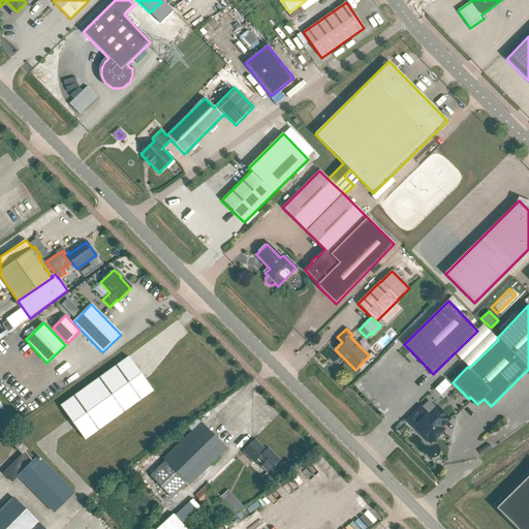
[(384,349),(394,340),(387,335),(377,345),(379,347),(381,346),(384,349)]
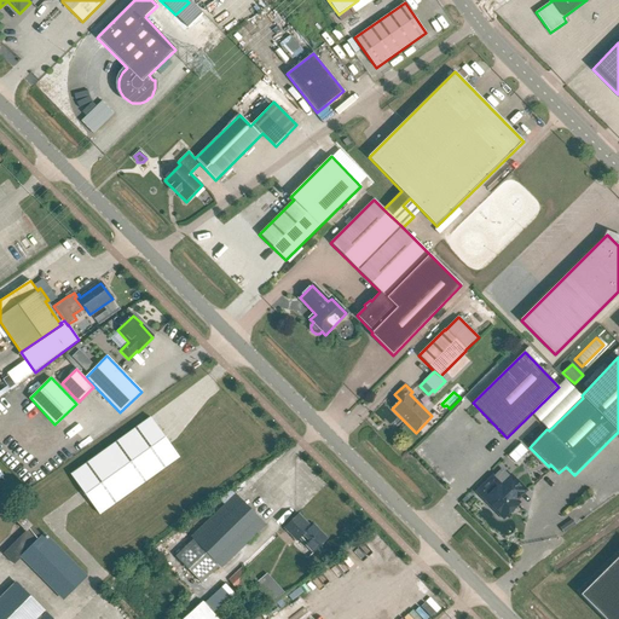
[(150,417),(70,475),(99,515),(179,458),(150,417)]
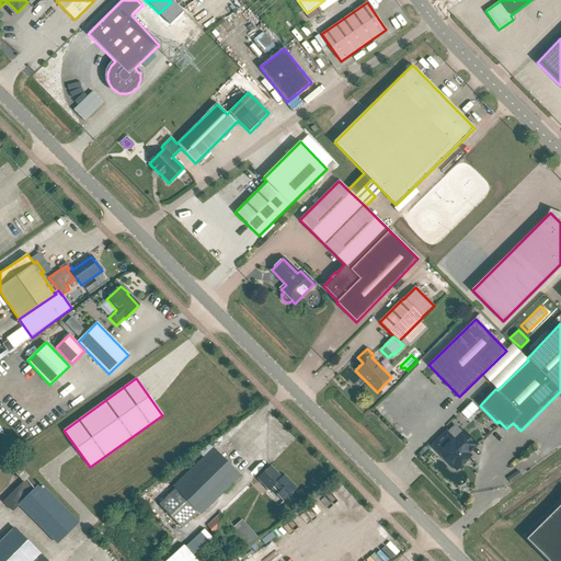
[(479,408),(472,401),(461,412),(468,419),(479,408)]
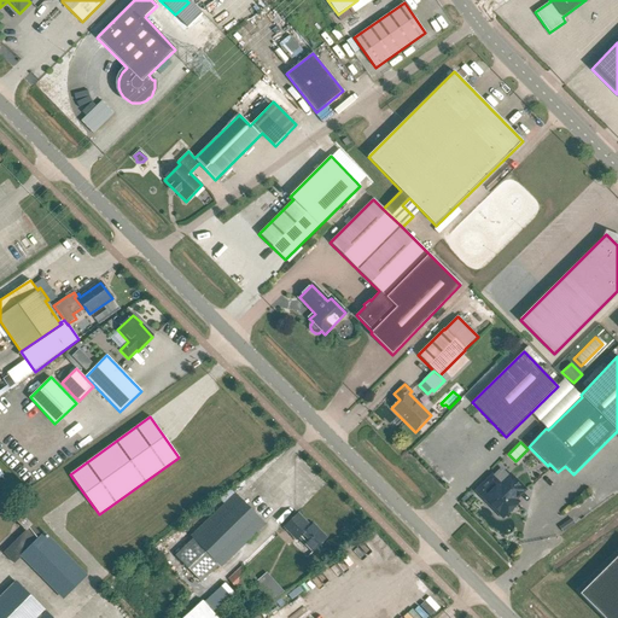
[(499,484),(484,499),(491,505),(491,508),(494,511),(496,511),(503,518),(518,503),(514,500),(524,490),(511,476),(501,485),(499,484)]
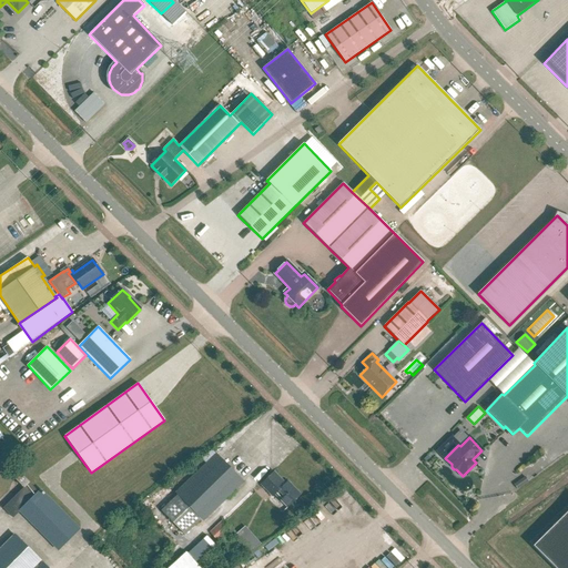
[(203,521),(244,483),(216,454),(175,493),(175,494),(201,519),(203,521)]
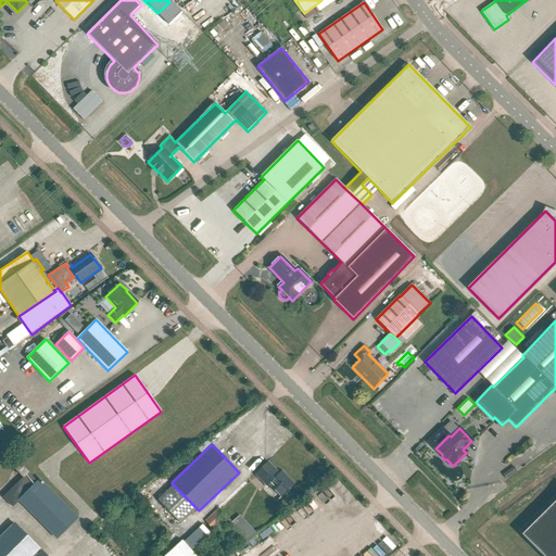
[(268,460),(255,474),(266,485),(270,483),(275,488),(274,489),(281,496),(294,484),(282,470),(279,472),(268,460)]
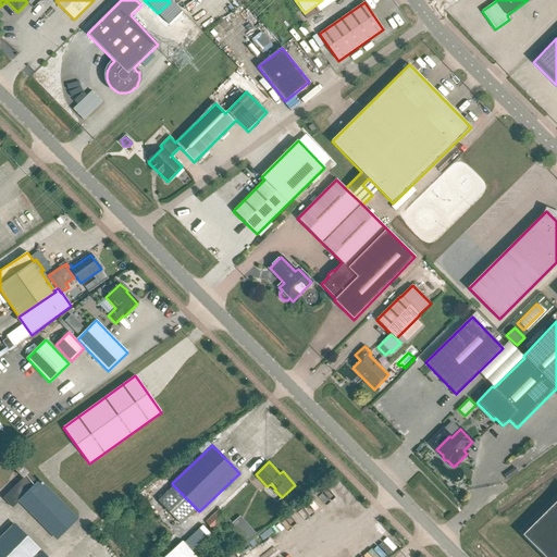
[(57,539),(77,518),(39,481),(37,483),(23,468),(19,473),(23,478),(3,498),(12,508),(19,502),(57,539)]
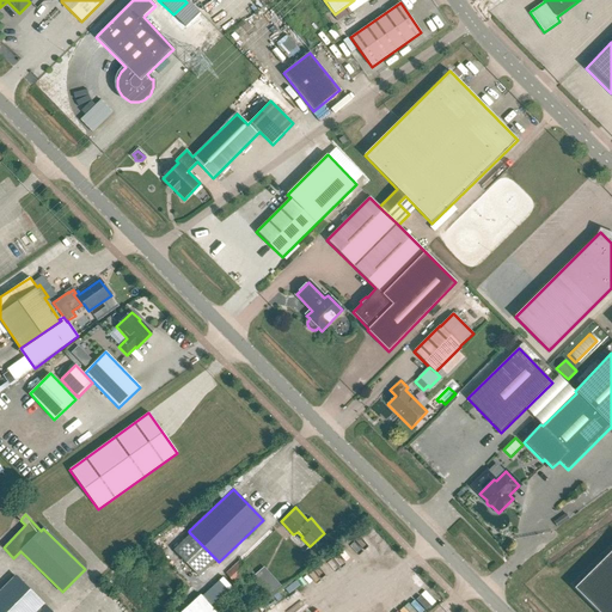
[(557,528),(569,519),(565,514),(554,522),(557,528)]
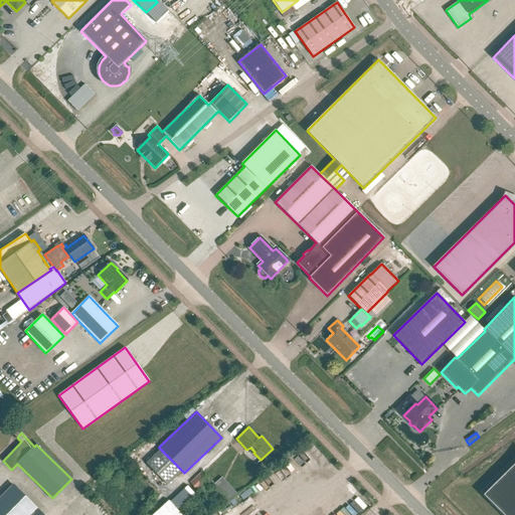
[(168,486),(182,471),(159,448),(145,461),(168,486)]
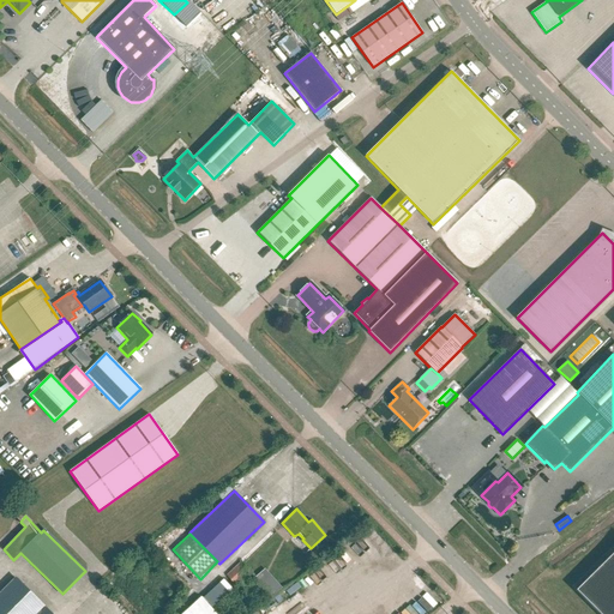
[(613,613),(613,552),(576,590),(600,613),(613,613)]
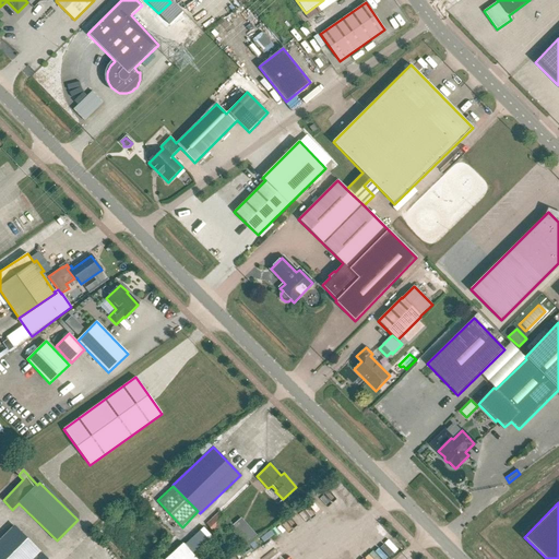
[(219,512),(206,524),(214,533),(227,521),(219,512)]
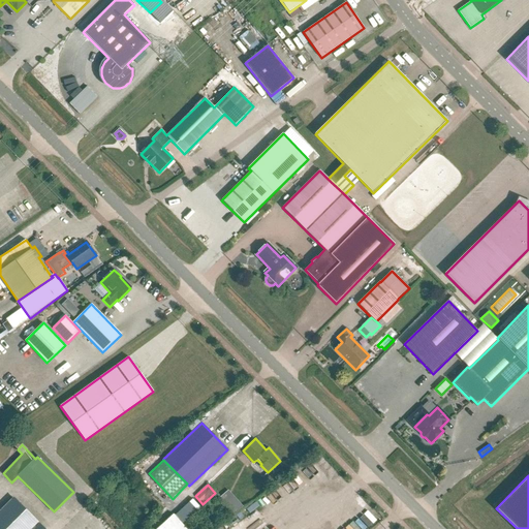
[(227,506),(236,498),(228,490),(220,498),(227,506)]
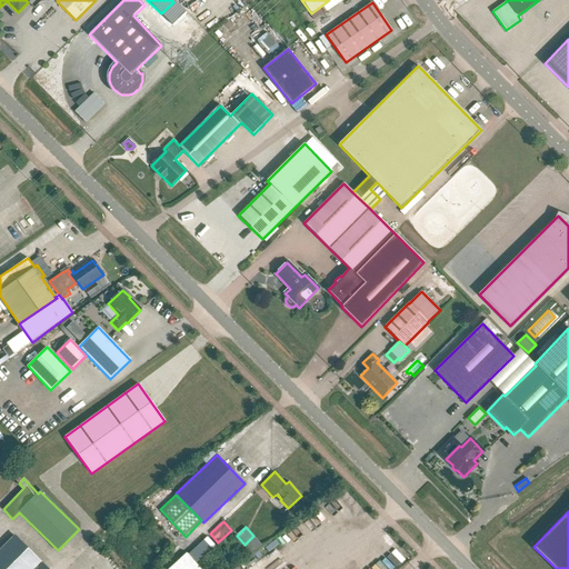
[(47,568),(15,536),(0,550),(0,568),(47,568)]
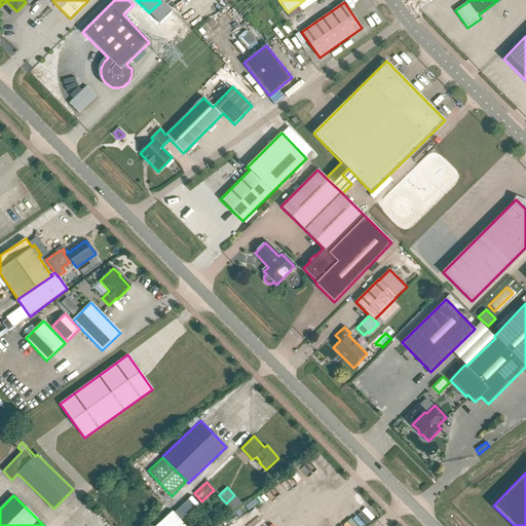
[(200,506),(191,496),(173,514),(158,525),(183,525),(181,523),(193,513),(200,506)]
